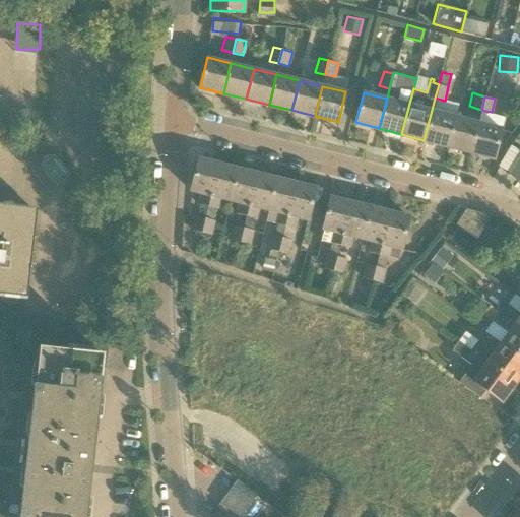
[(447,145),(455,116),(432,110),(424,140),(447,145)]
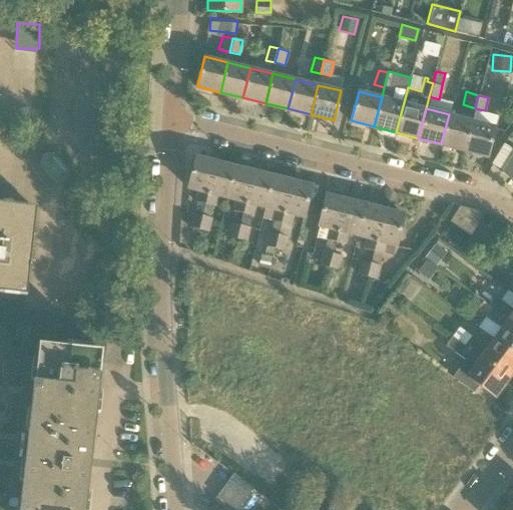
[(472,120),(471,120),(449,114),(441,143),(464,149),(472,120)]
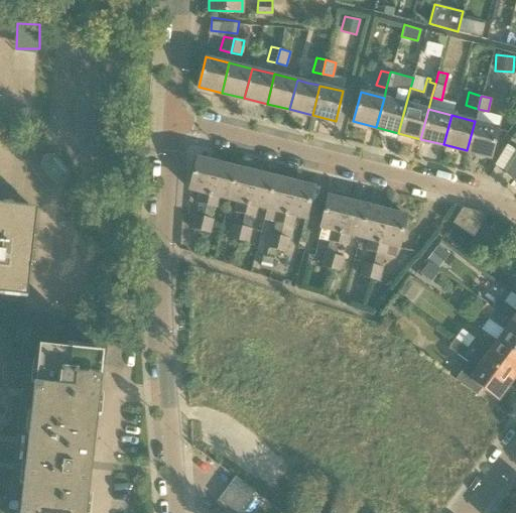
[(498,127),(475,121),(467,150),(490,156),(498,127)]
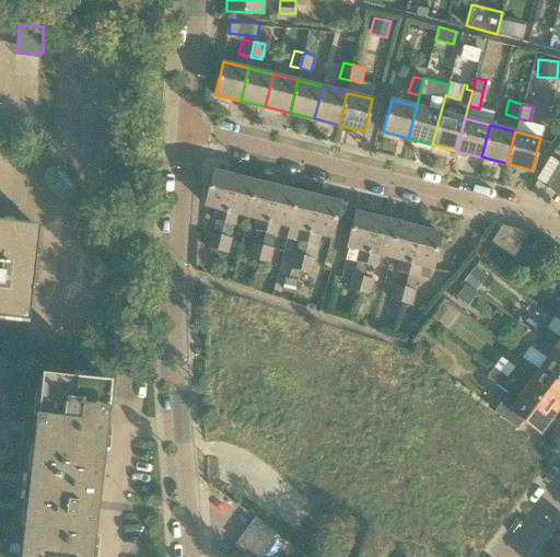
[(559,195),(559,165),(547,186),(559,195)]
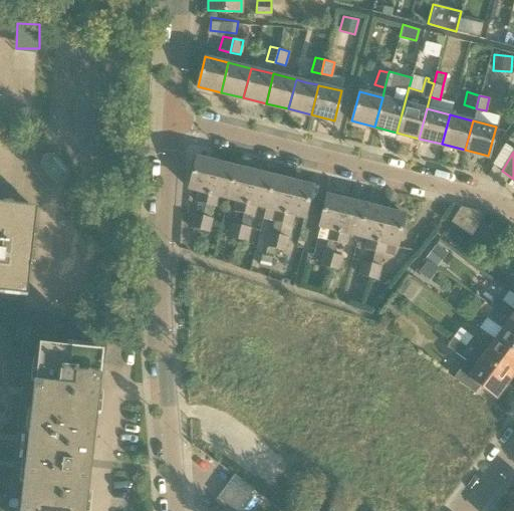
[(43,159),(45,168),(55,165),(57,175),(66,173),(61,154),(43,159)]
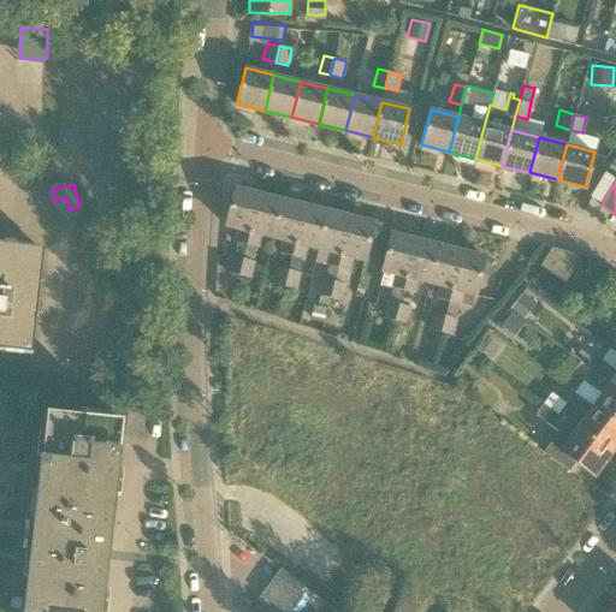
[(247,243),(259,194),(236,188),(226,224),(240,227),(236,241),(247,243)]
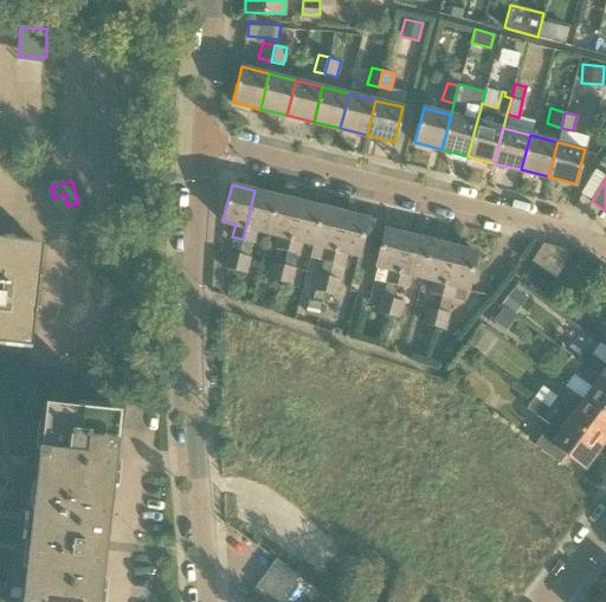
[(269,232),(277,195),(255,191),(243,239),(253,241),(257,230),(269,232)]
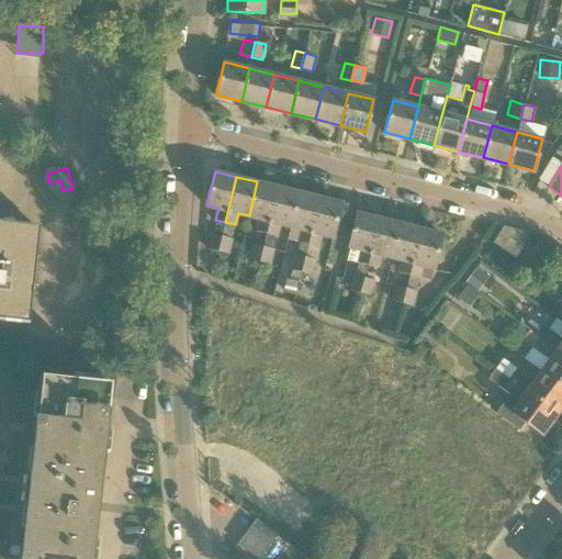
[(267,232),(278,187),(257,181),(249,215),(260,217),(257,230),(267,232)]
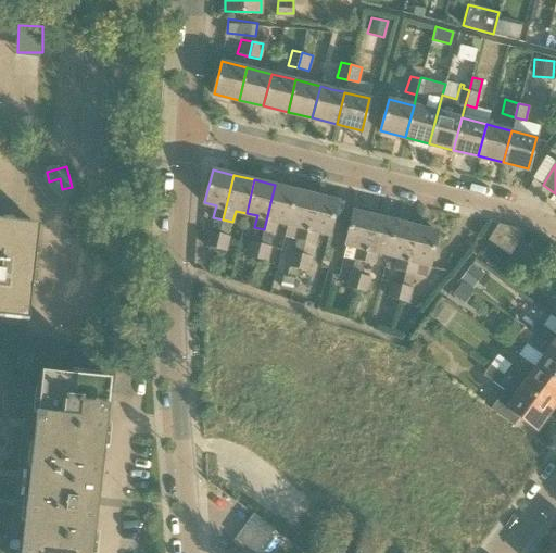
[(264,229),(274,233),(277,221),(288,223),(295,190),(275,185),(264,229)]
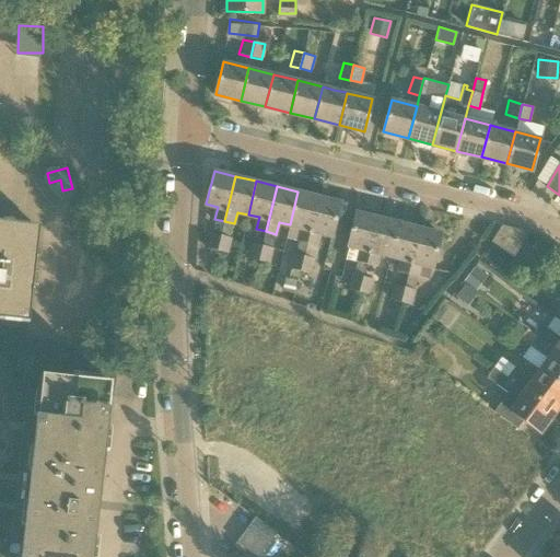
[(318,197),(298,192),(290,224),(301,228),(298,240),(291,267),(300,269),(304,255),(305,255),(308,242),(307,242),(318,197)]
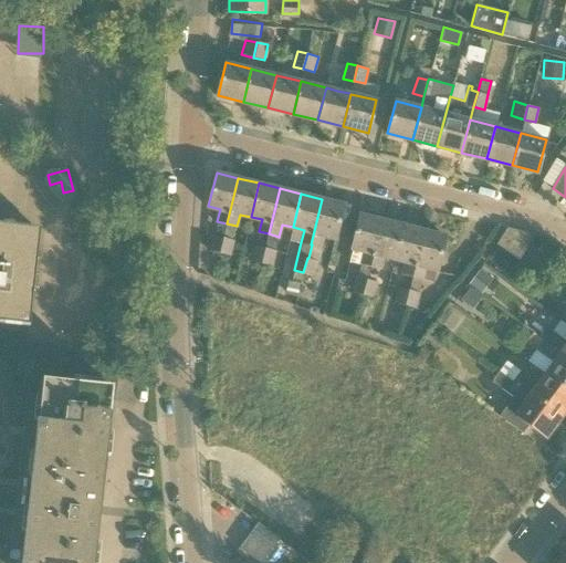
[(312,244),(321,247),(324,236),(335,238),(344,204),(322,199),(311,244),(312,244)]
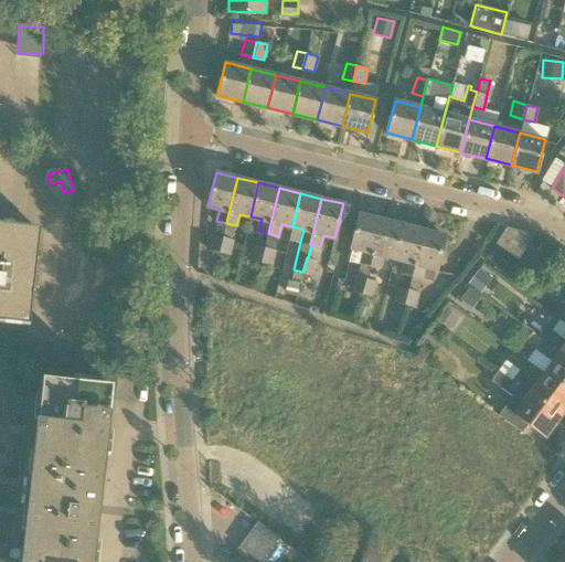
[(363,251),(360,263),(369,265),(370,265),(382,219),(360,214),(351,247),(363,251)]
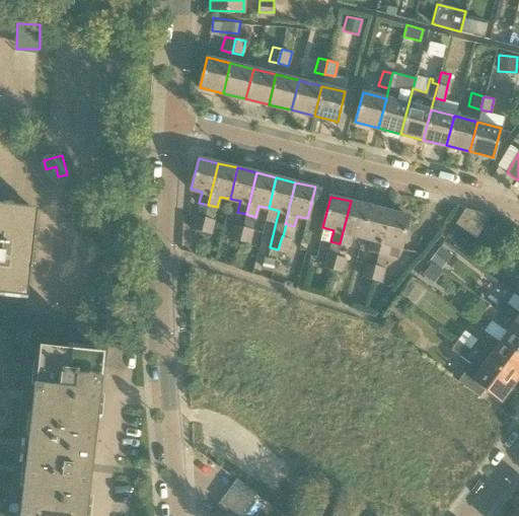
[(340,243),(351,245),(353,236),(362,238),(370,206),(351,201),(340,243)]
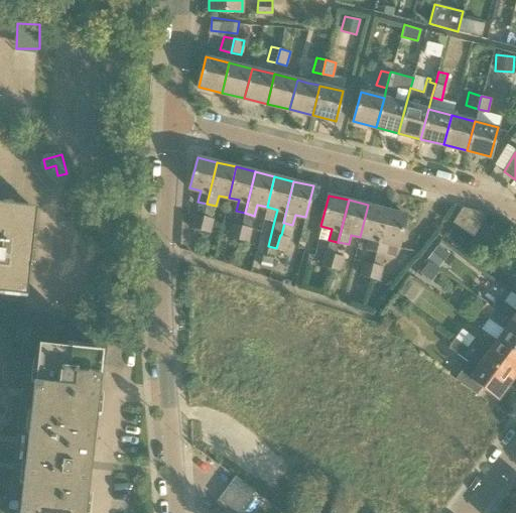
[(0,292),(26,295),(35,209),(0,205),(0,292)]
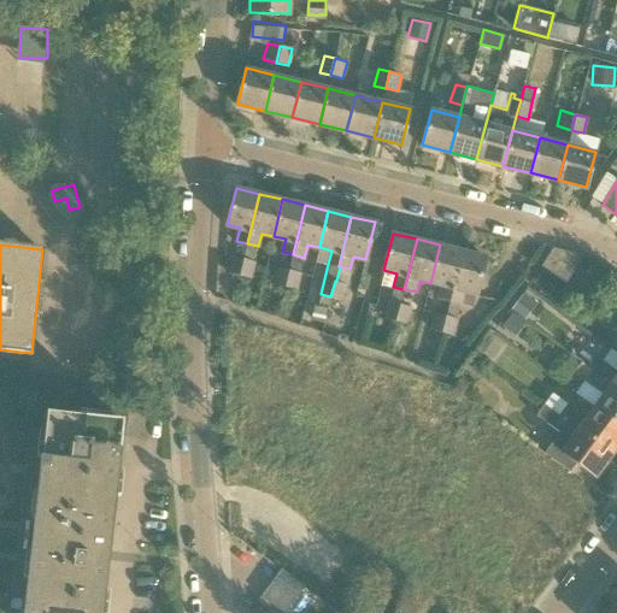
[(438,298),(450,301),(463,251),(440,245),(430,283),(441,287),(438,298)]
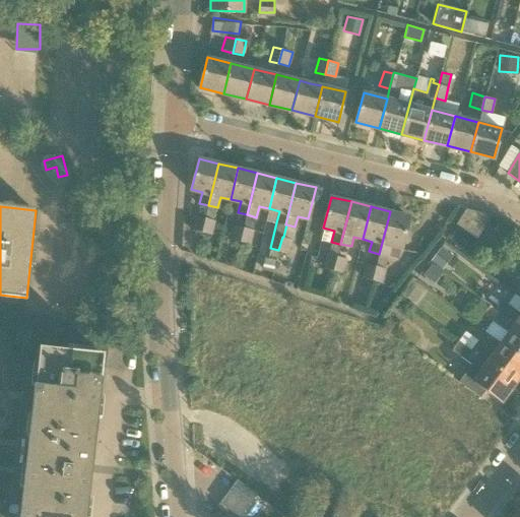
[(460,224),(468,230),(477,236),(492,214),(466,208),(457,222),(459,224),(460,224)]
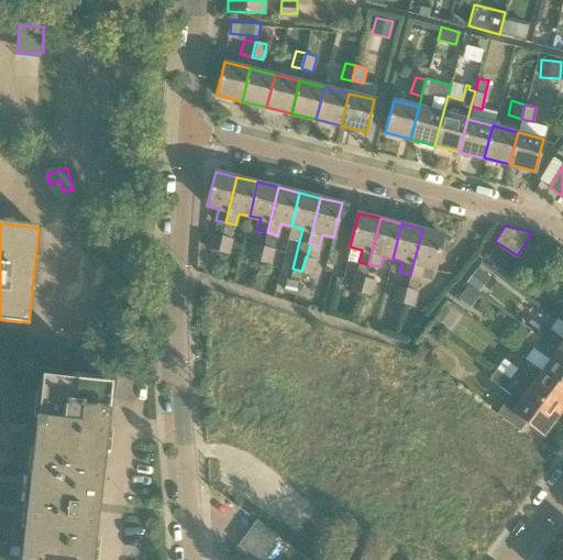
[(410,275),(420,277),(423,265),(435,268),(443,234),(422,229),(410,275)]
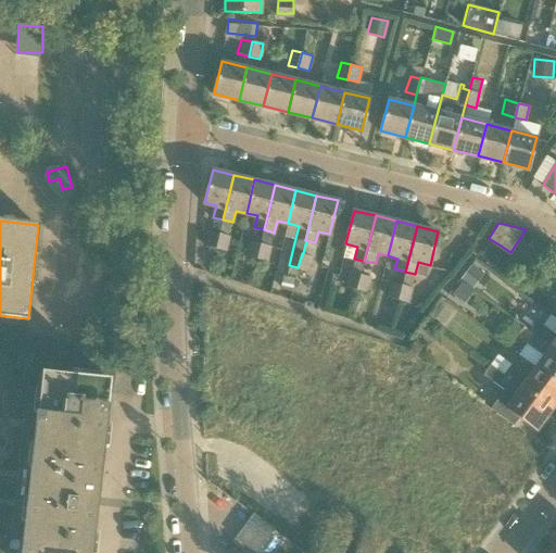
[(216,247),(219,233),(211,230),(206,244),(216,247)]
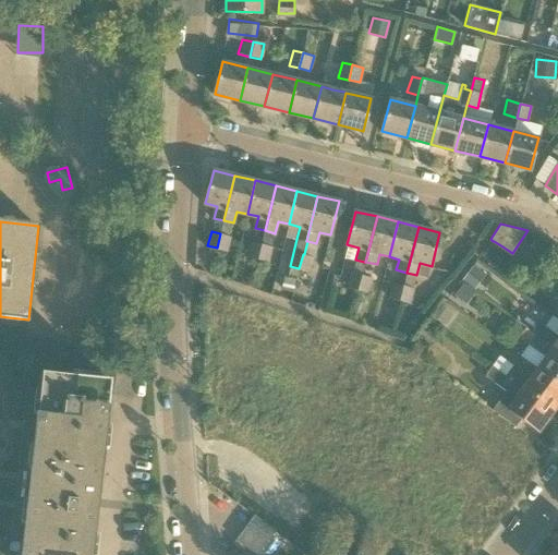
[(220,233),(217,248),(226,251),(230,236),(220,233)]
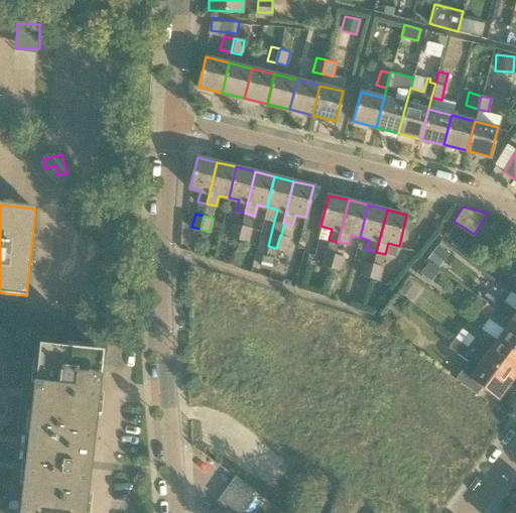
[(239,239),(242,225),(234,223),(230,237),(239,239)]
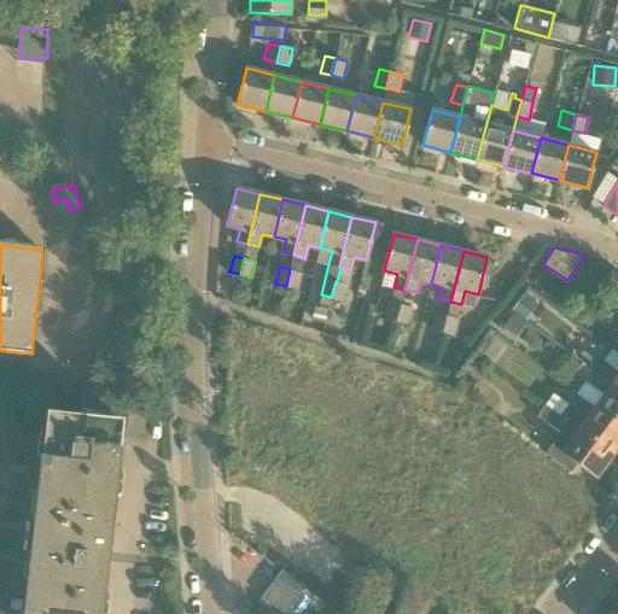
[(557,276),(544,268),(534,282),(546,291),(557,276)]
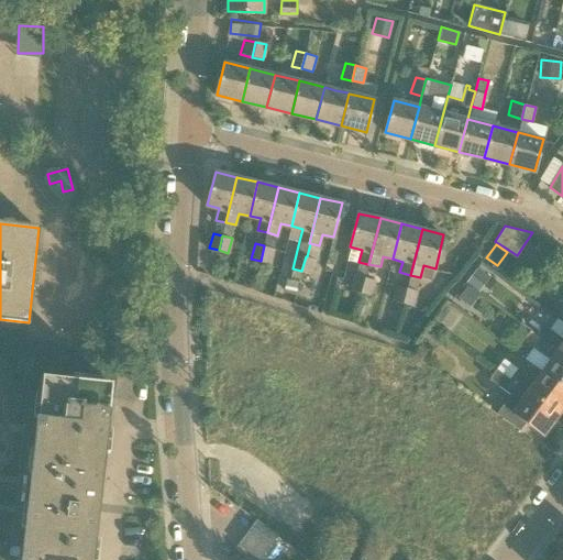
[(274,248),(264,245),(261,261),(271,263),(274,248)]
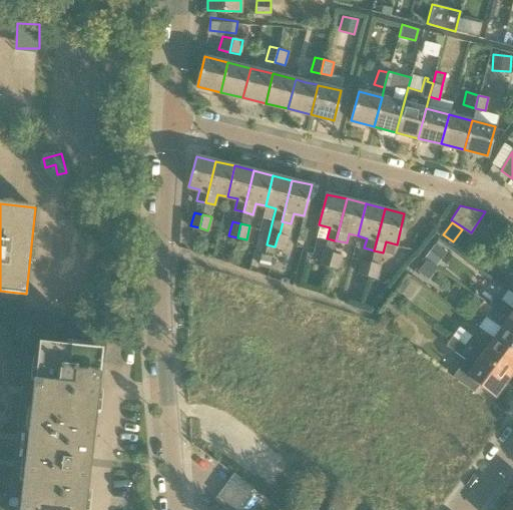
[(288,235),(280,233),(279,233),(275,246),(284,249),(288,235)]
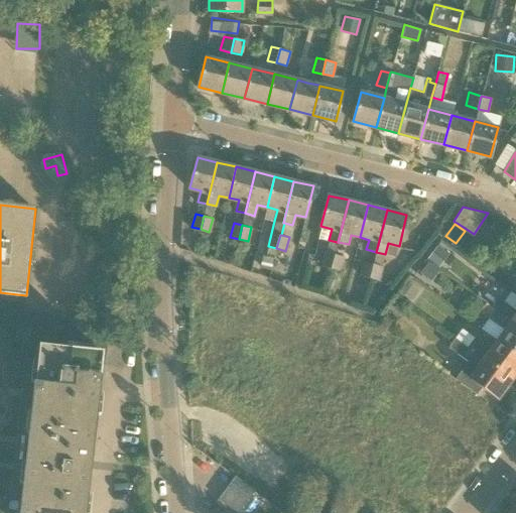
[(449,253),(440,246),(432,258),(440,264),(449,253)]
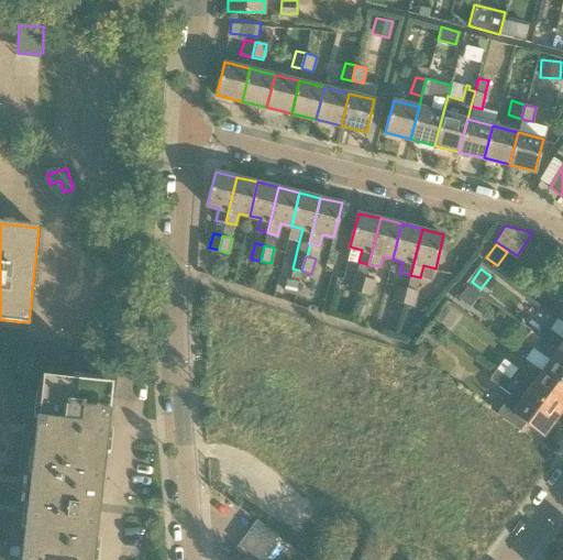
[(352,289),(362,292),(365,277),(356,275),(352,289)]
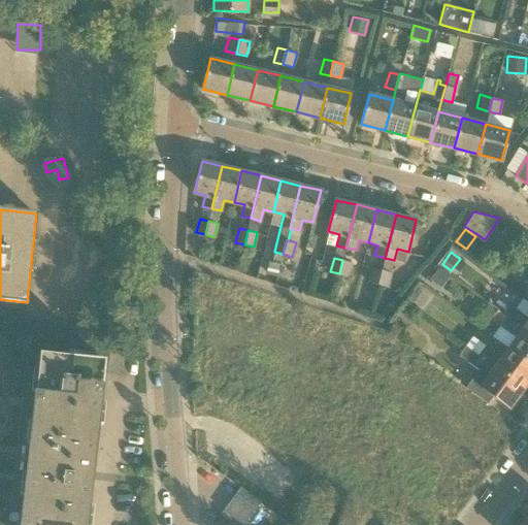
[(277,275),(281,263),(269,260),(266,272),(277,275)]
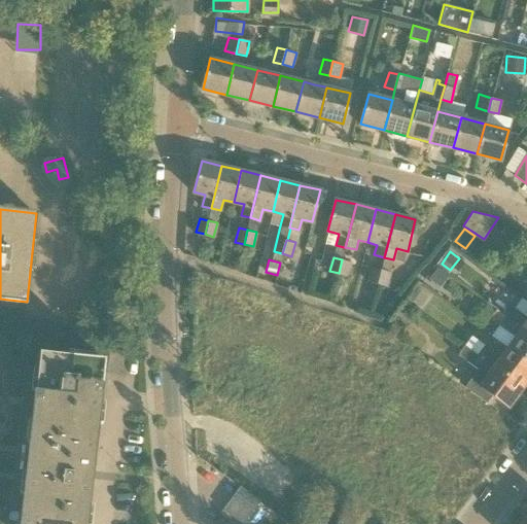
[(351,262),(349,262),(342,259),(339,273),(347,275),(351,262)]
